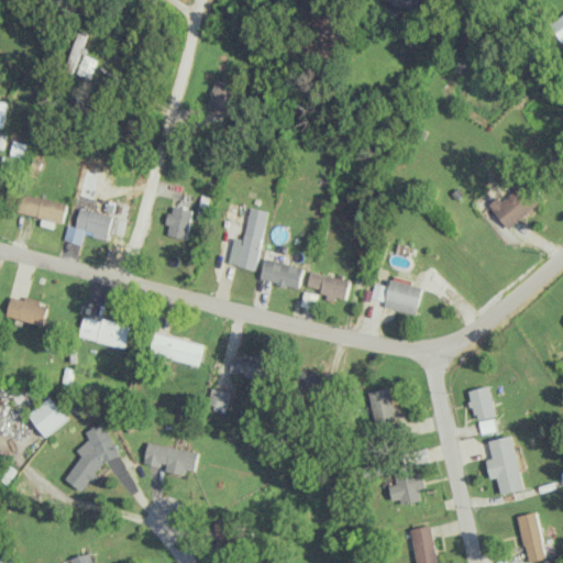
[(383,0),(383,1),(417,9),(418,0),(383,0)]
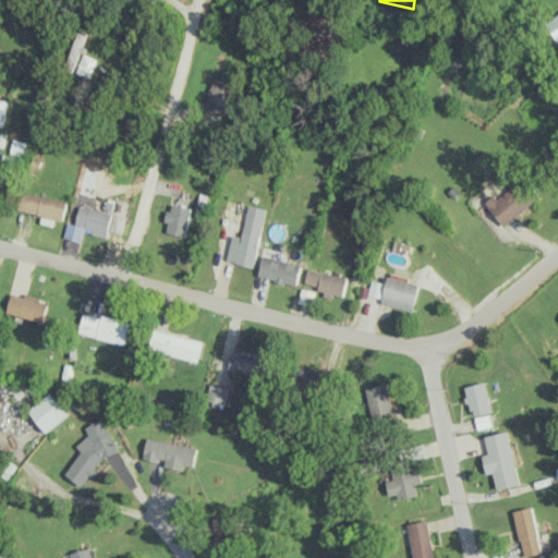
[(557,19),(547,27),(557,41),(557,40),(557,13),(557,14),(557,15),(557,19)]
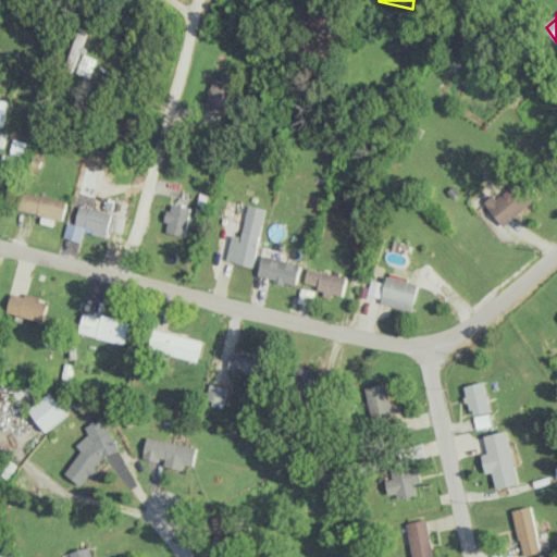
[(75,72),(88,77),(96,59),(83,53),(75,72)]
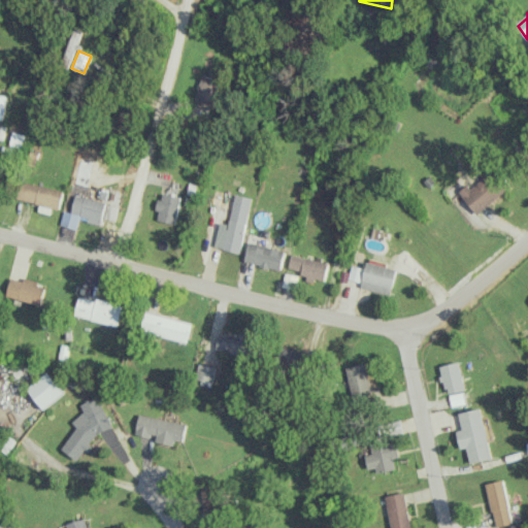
[(216,104),(221,78),(201,75),(196,101),(216,104)]
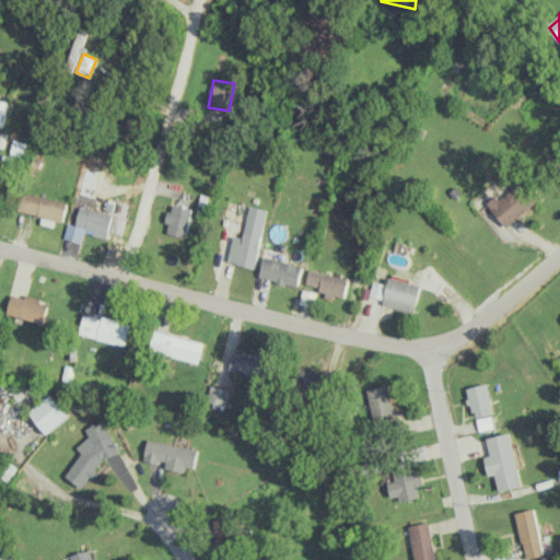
[(0,128),(2,129),(9,102),(0,100),(0,128)]
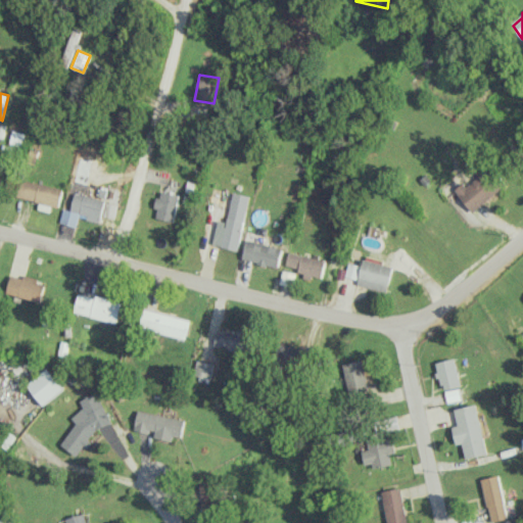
[(453,190),(471,212),(506,183),(491,165),(465,187),(462,183),(453,190)]
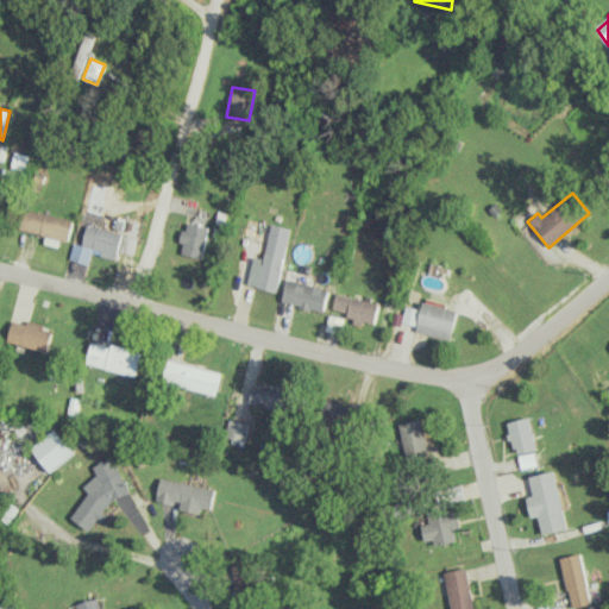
[(70,239),(75,218),(23,209),(19,230),(70,239)]
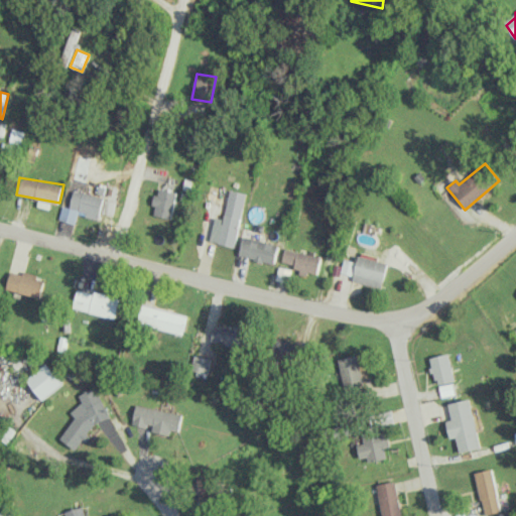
[(177,192),(157,188),(153,206),(155,206),(154,215),(172,219),(177,192)]
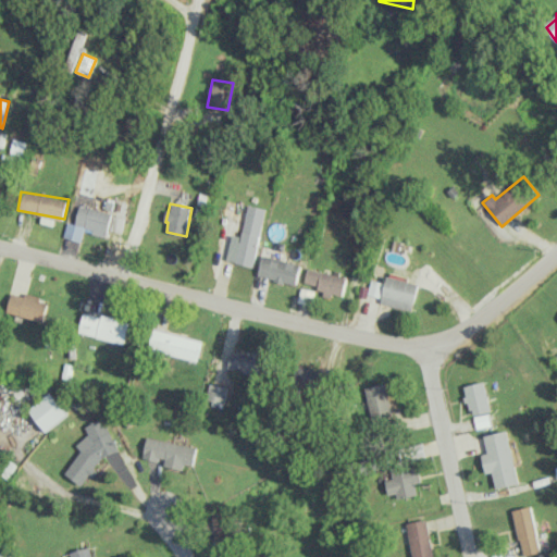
[(112,212),(81,205),(75,224),(67,222),(64,236),(82,240),(85,231),(107,236),(112,212)]
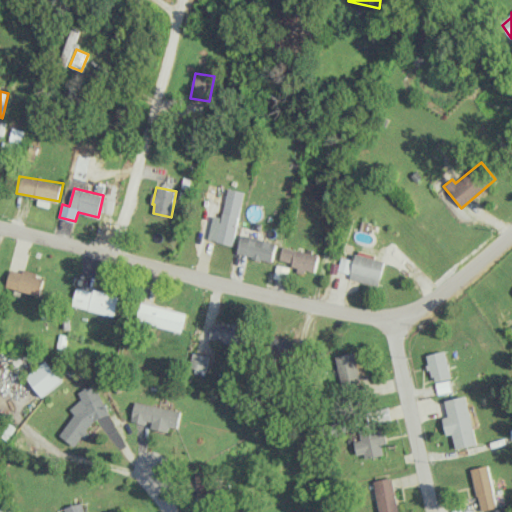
[(244,191),(228,188),(222,217),(213,215),(208,240),(234,245),(244,191)]
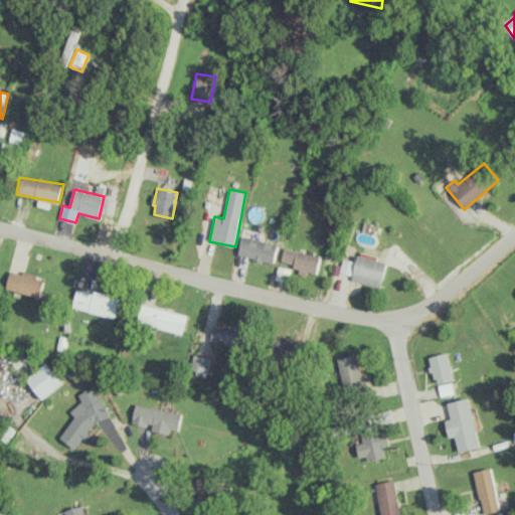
[(276,262),(279,241),(242,237),(239,256),(276,262)]
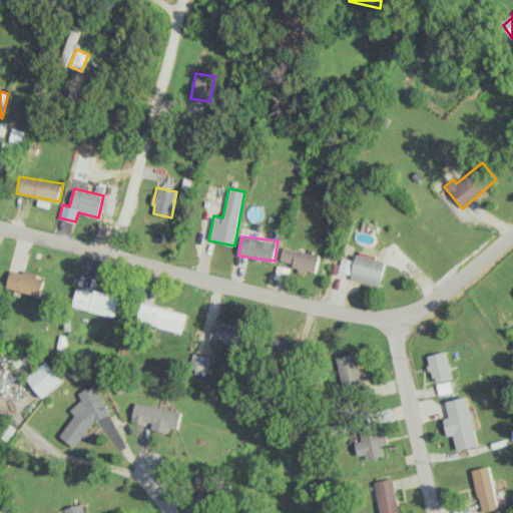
[(316,273),(320,254),(284,246),(280,264),(307,270),(306,271),(316,273)]
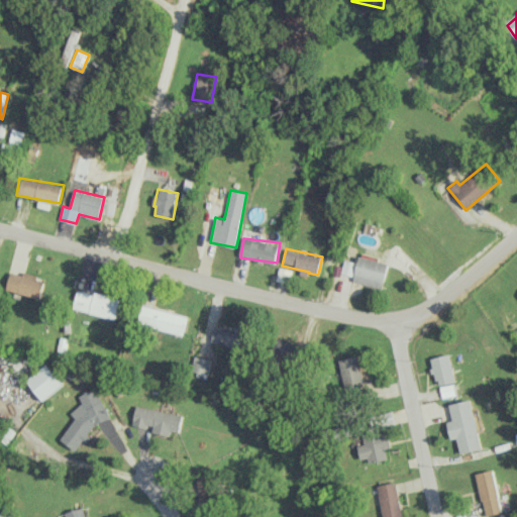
[(353,282),(384,288),(388,262),(358,256),(353,282)]
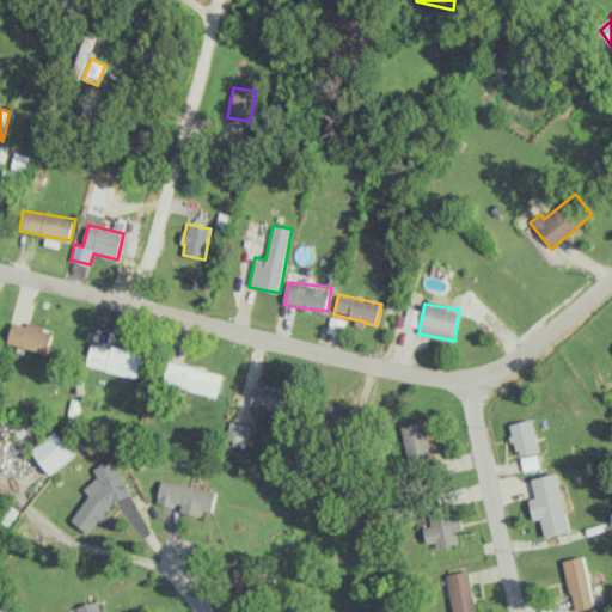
[(422,310),(408,307),(404,323),(418,326),(422,310)]
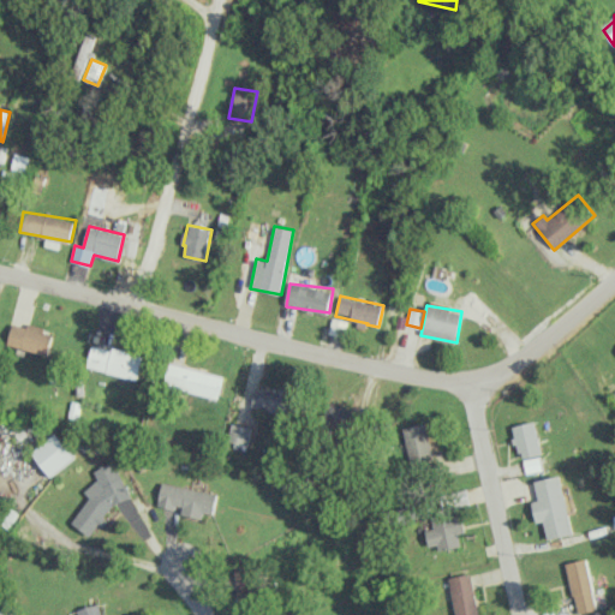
[(10,345),(49,354),(55,332),(29,324),(29,327),(15,323),(10,345)]
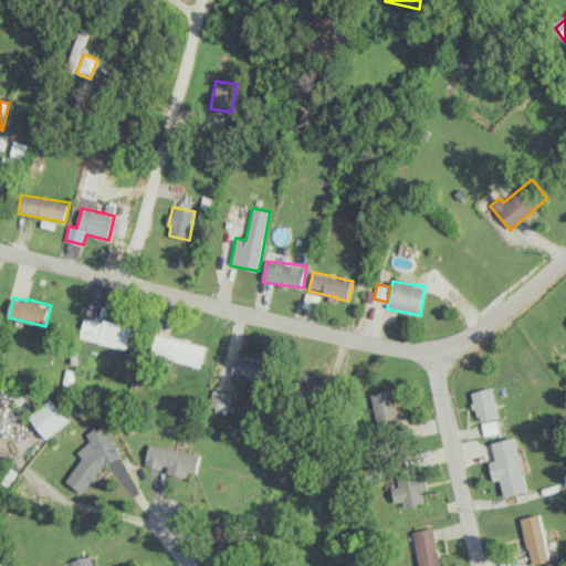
[(128,349),(133,327),(85,316),(81,338),(128,349)]
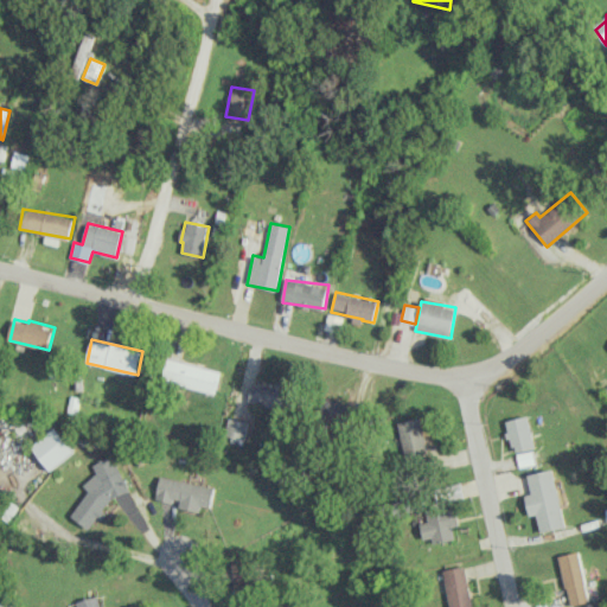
[(217,393),(222,371),(170,358),(164,379),(217,393)]
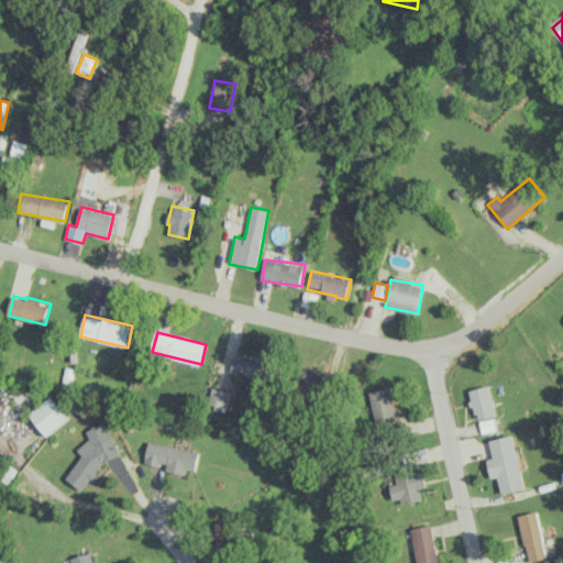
[(231,375),(267,377),(268,357),(232,355),(231,375)]
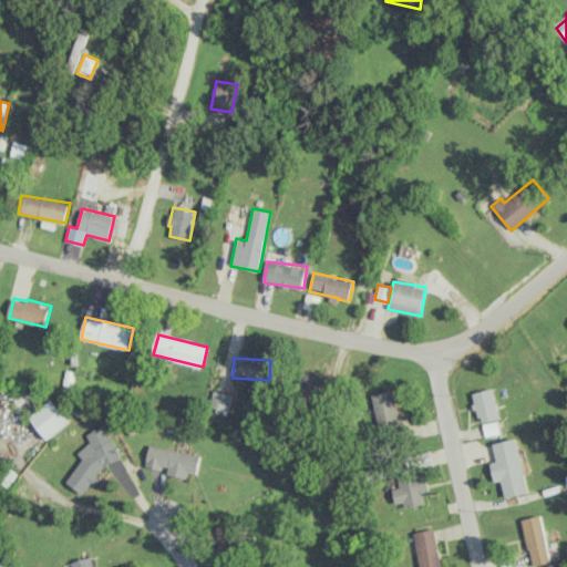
[(303,397),(334,395),(334,374),(303,375),(303,397)]
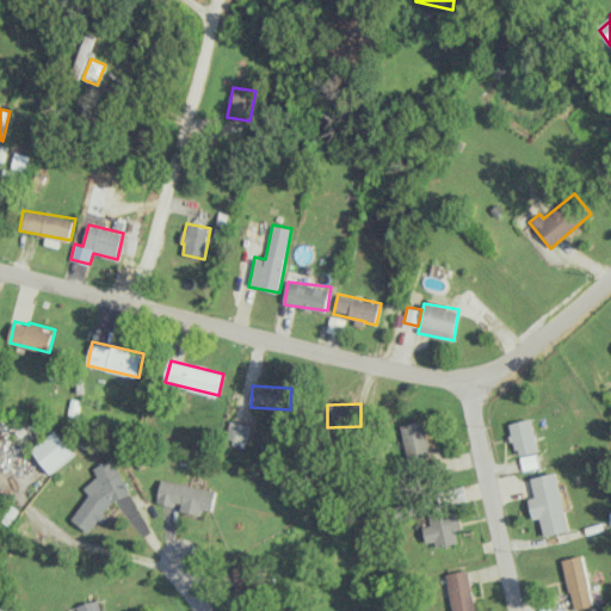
[(517,456),(539,450),(532,418),(508,424),(517,456)]
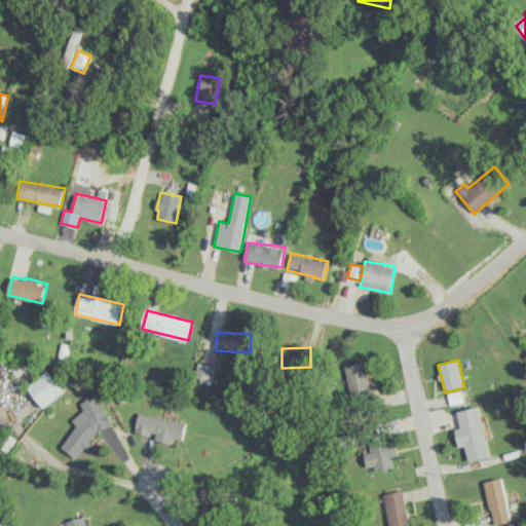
[(373,391),(365,361),(344,366),(352,397),(373,391)]
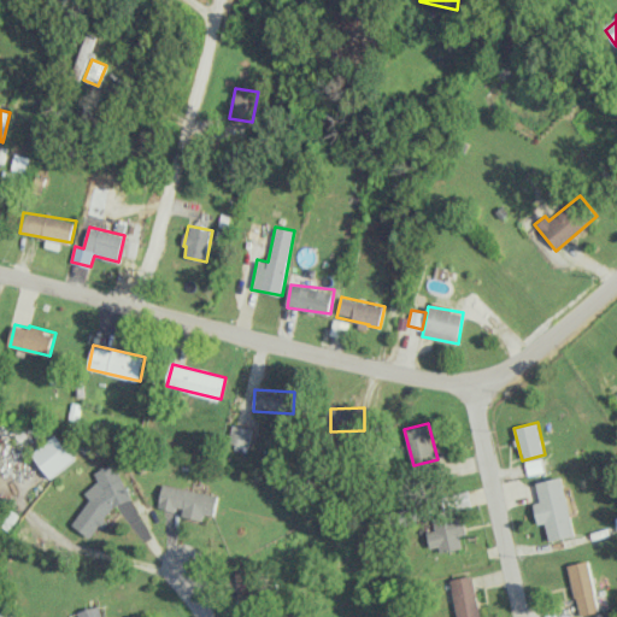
[(250,447),(253,428),(234,424),(229,442),(250,447)]
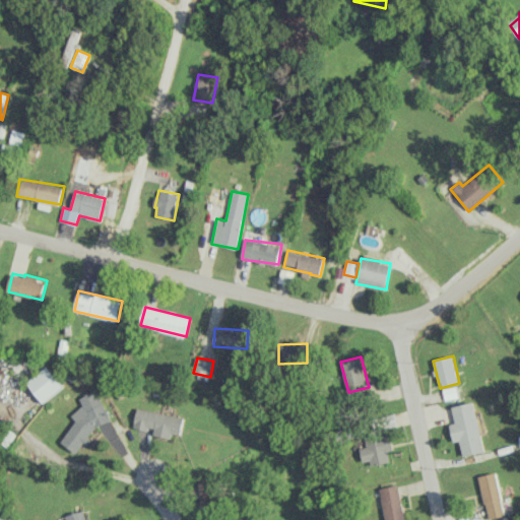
[(26,382),(44,402),(64,386),(48,366),(26,382)]
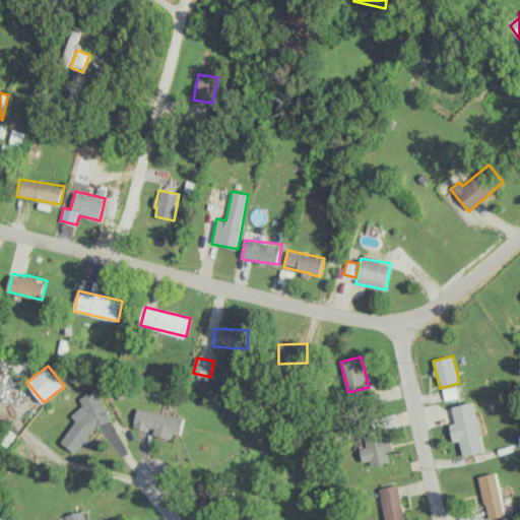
[(113,424),(96,389),(79,397),(83,407),(71,412),(77,427),(62,434),(68,446),(113,424)]
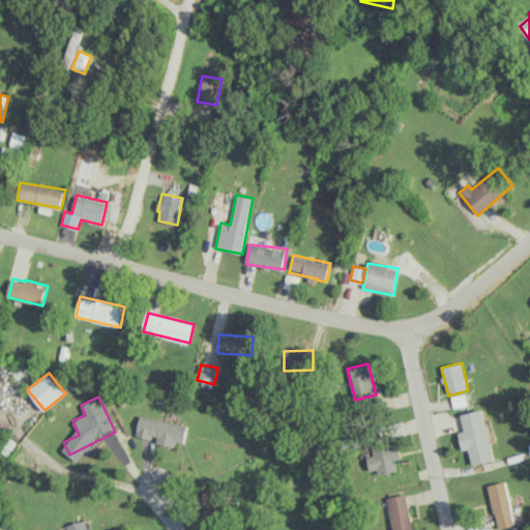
[(461,414),(464,431),(459,432),(463,450),(469,448),(472,465),(494,460),(483,410),(461,414)]
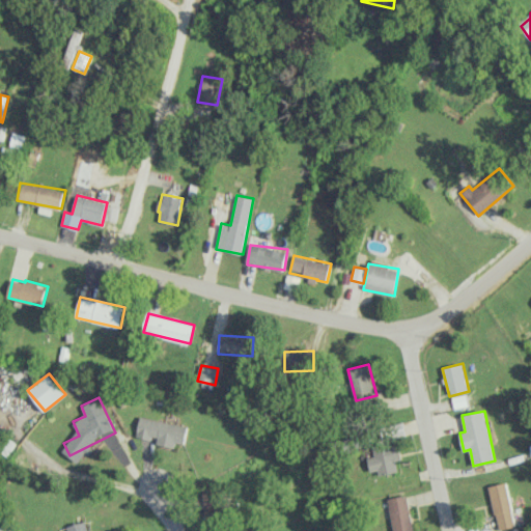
[(135,437),(155,440),(154,442),(184,448),(188,426),(139,416),(135,437)]
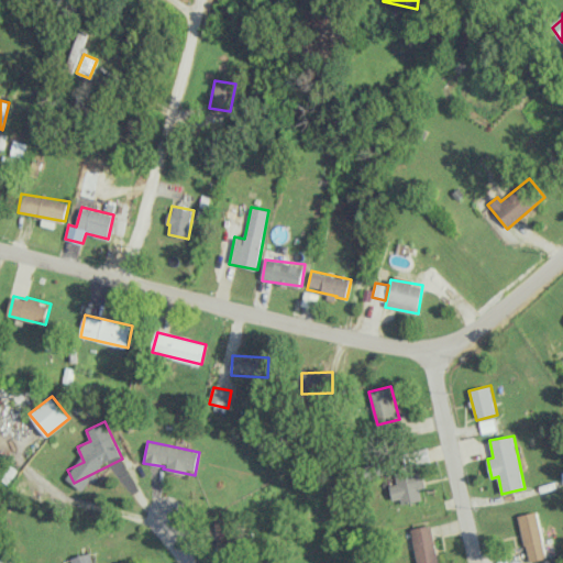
[(422,498),(421,488),(426,487),(422,468),(395,474),(397,483),(389,485),(394,504),(422,498)]
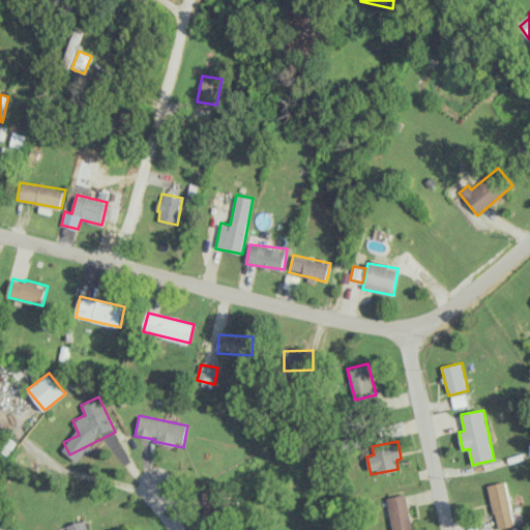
[(498,529),(514,525),(505,481),(489,484),(498,529)]
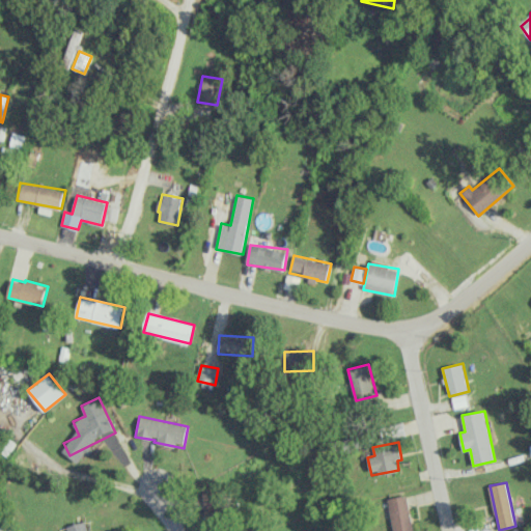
[(218,490),(201,492),(204,523),(221,521),(218,490)]
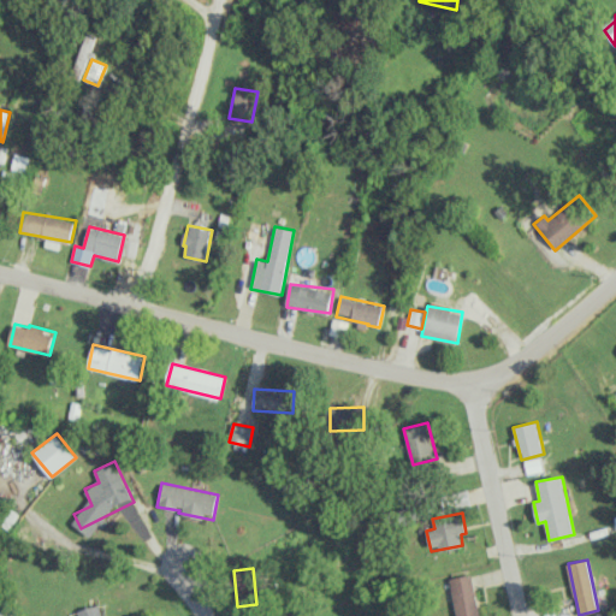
[(449,579),(456,615),(479,615),(471,574),(449,579)]
